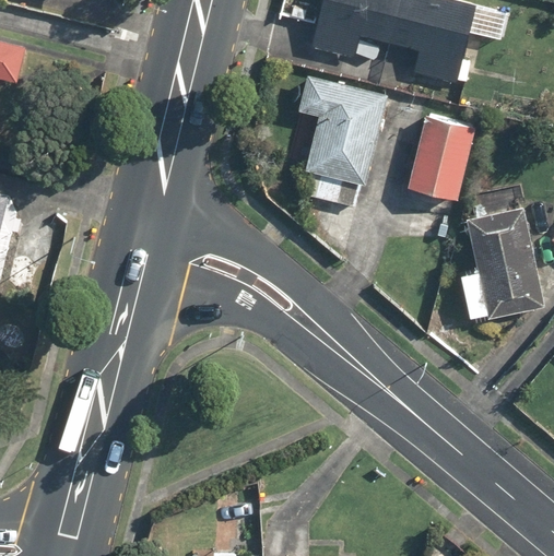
[(417,51),(413,74),(456,85),(467,39),(487,44),(495,9),(463,2),(456,0),(322,0),(311,50),(355,61),(361,38),(417,51)]
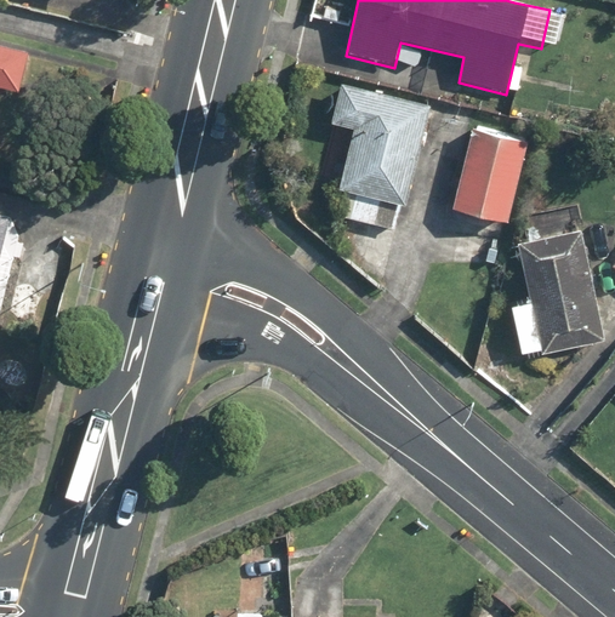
[(0,87),(18,92),(27,50),(0,44),(0,87)]
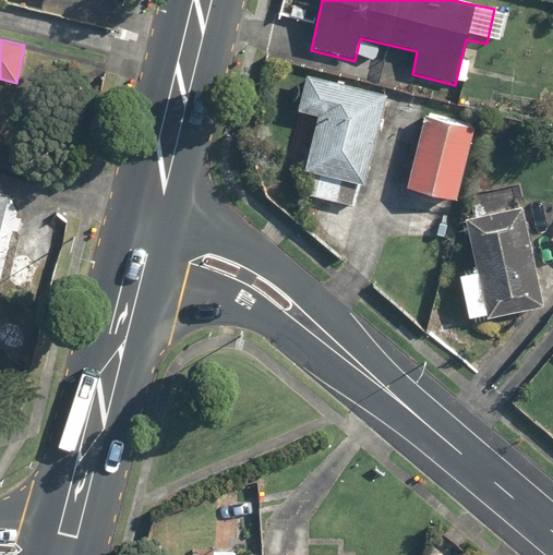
[(297,170),(358,186),(382,95),(301,74),(291,111),(311,116),(297,170)]
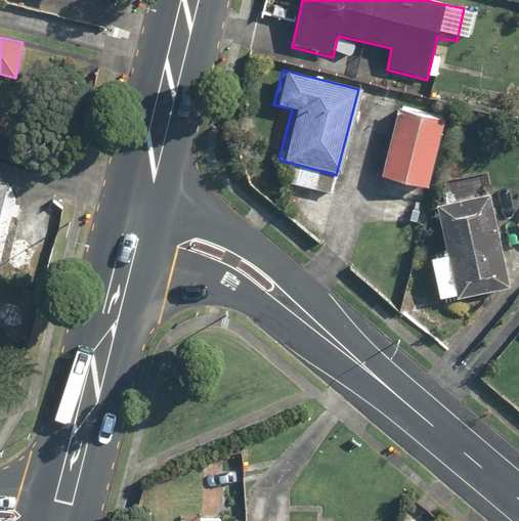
[(437,117),(393,107),(378,176),(422,186),(437,117)]
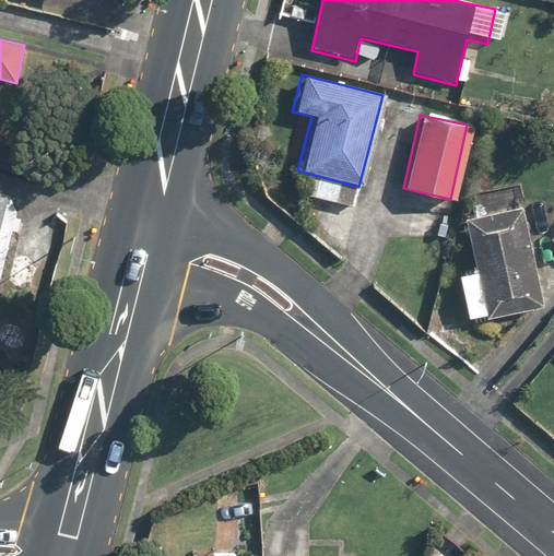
[(0,246),(13,194),(0,190),(0,246)]
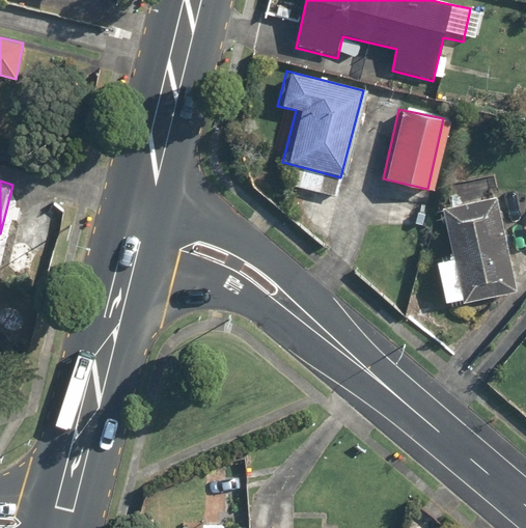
[(516,293),(498,199),(446,206),(454,262),(439,265),(445,303),(516,293)]
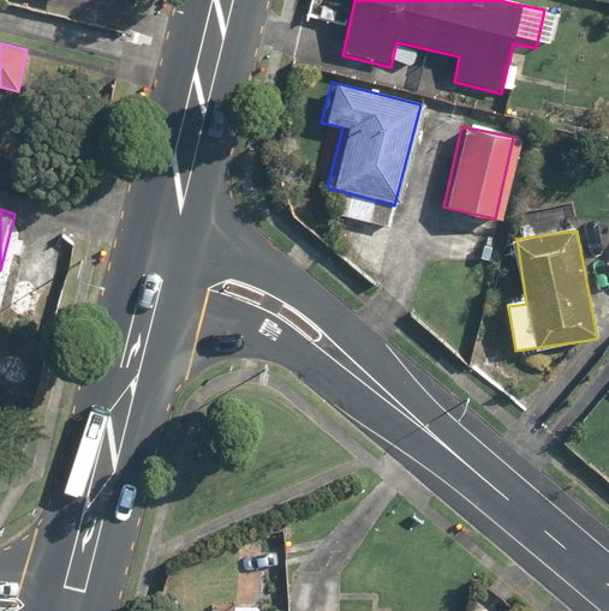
All buildings are outlined.
